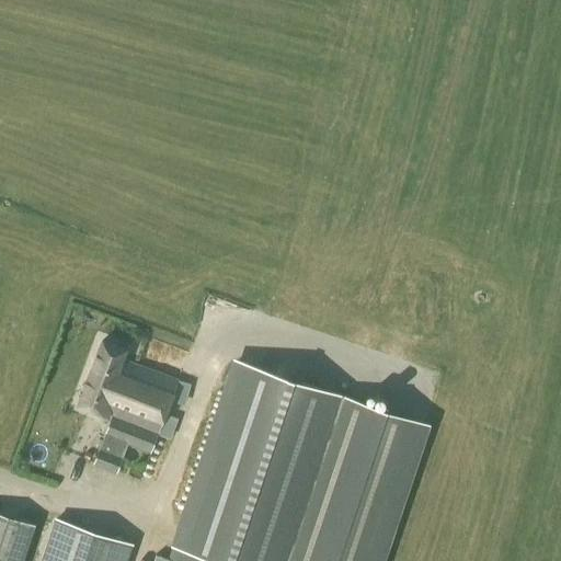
[(113,415),(157,432),(176,380),(121,359),(125,351),(101,342),(78,404),(107,415),(107,413),(113,415)]
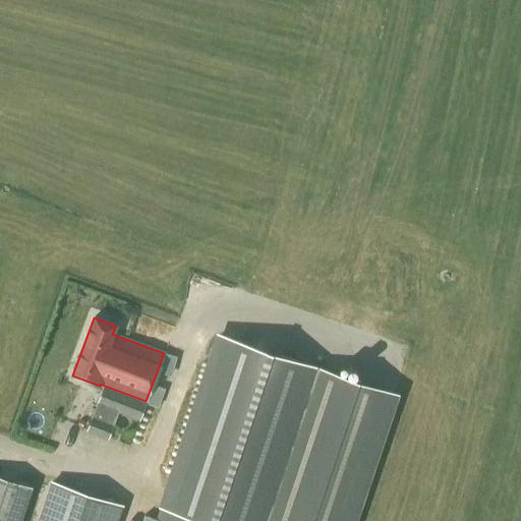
[(356,520),(399,395),(217,333),(158,506),(162,508),(157,520),(356,520)]
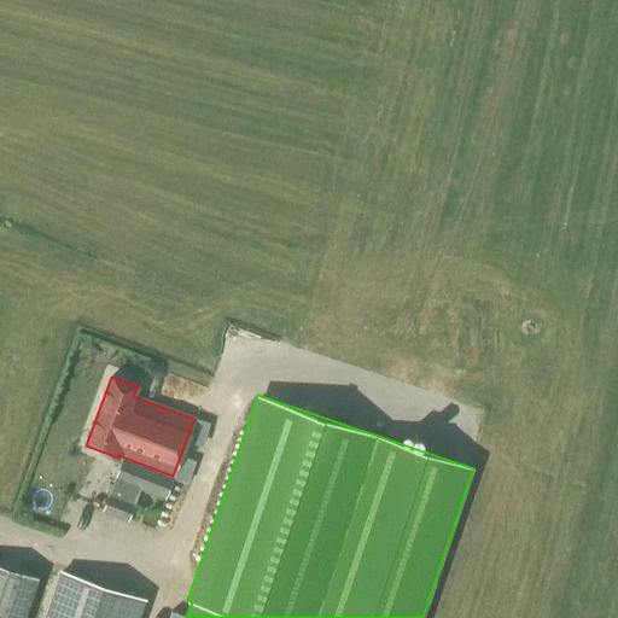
[(164,497),(173,476),(124,458),(104,511),(129,520),(134,506),(129,503),(136,488),(164,497)]
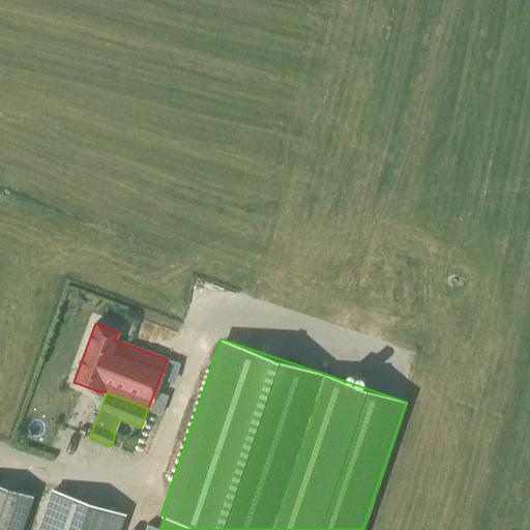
[(0,529),(21,529),(32,497),(0,486),(0,529)]
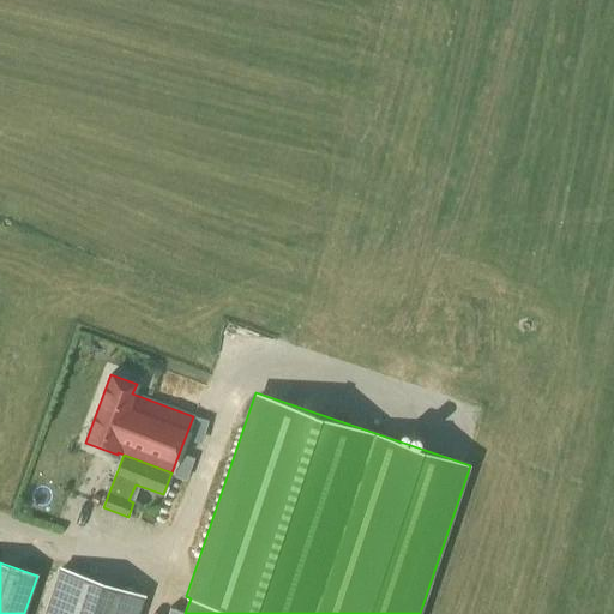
[(136,613),(140,601),(61,572),(47,613),(136,613)]
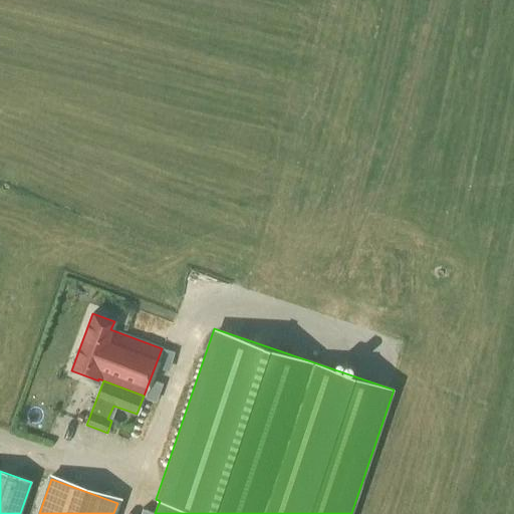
All buildings are outlined.
